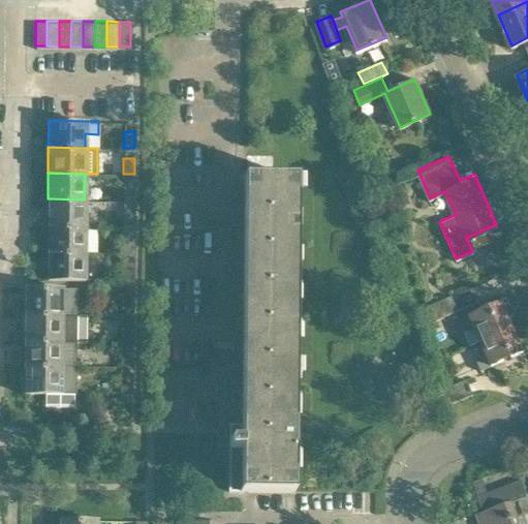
[(228,454),(228,489),(246,489),(293,489),(296,174),(246,174),(242,174),(242,176),(249,176),(247,345),(246,422),(241,422),(235,422),(235,436),(229,436),(228,454)]
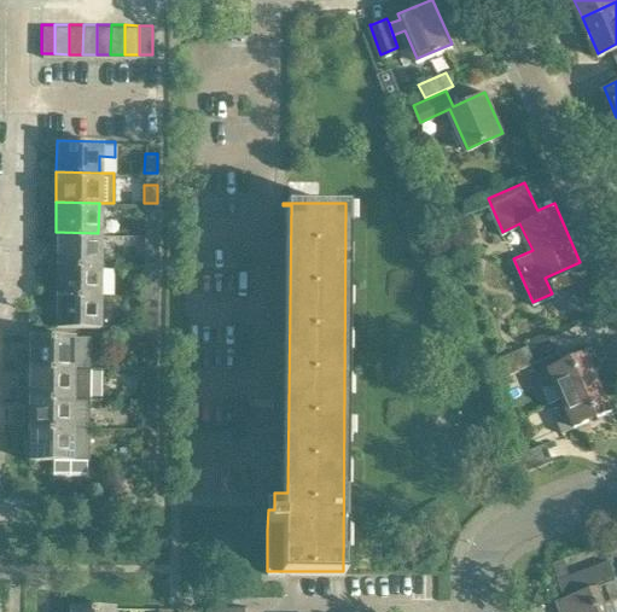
[(144,215),(143,233),(156,234),(156,215),(144,215)]
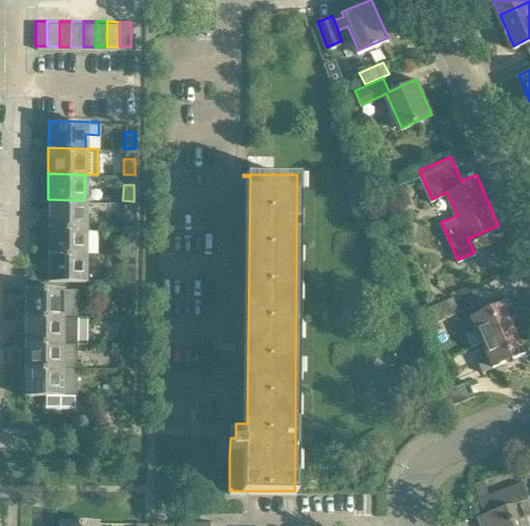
[(84,226),(84,200),(48,199),(47,226),(84,226)]
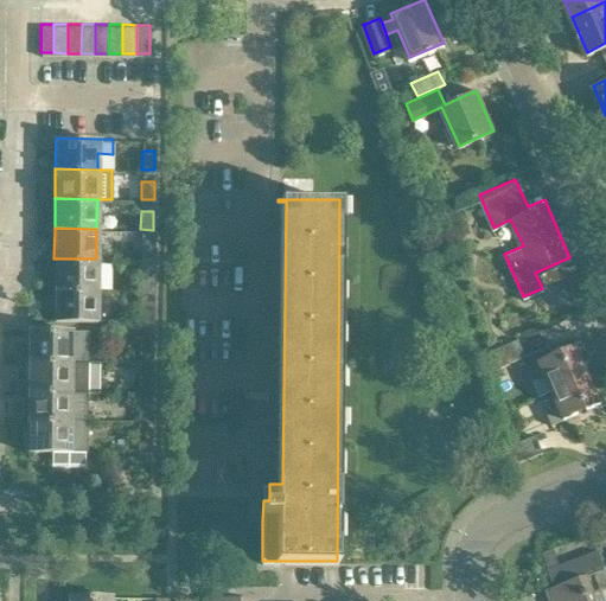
[(140,241),(140,260),(153,260),(153,241),(140,241)]
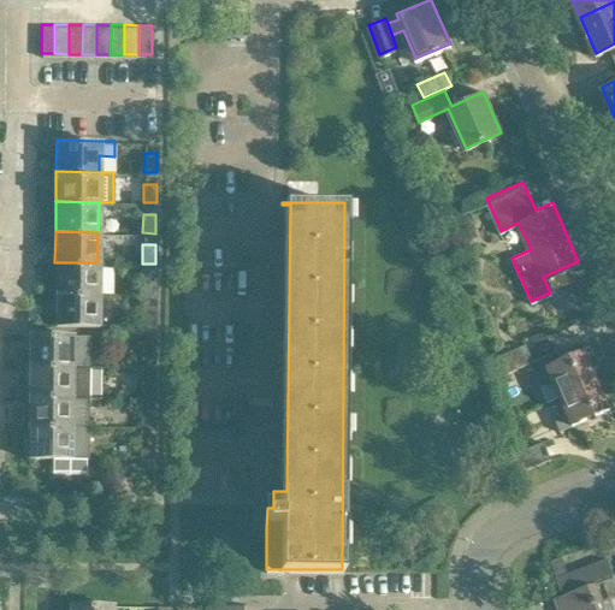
[(98,292),(98,262),(54,262),(54,292),(98,292)]
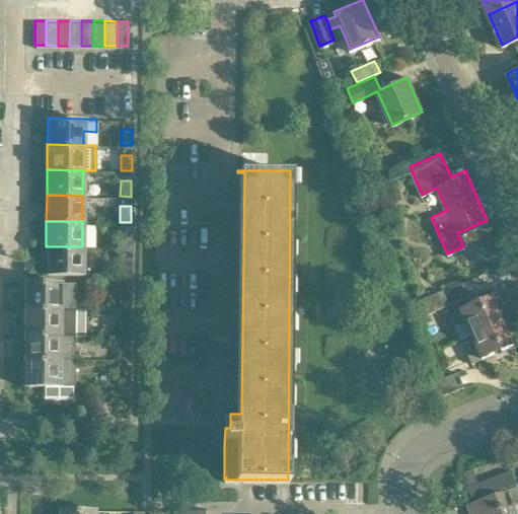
[(120,231),(119,247),(130,247),(130,231),(120,231)]
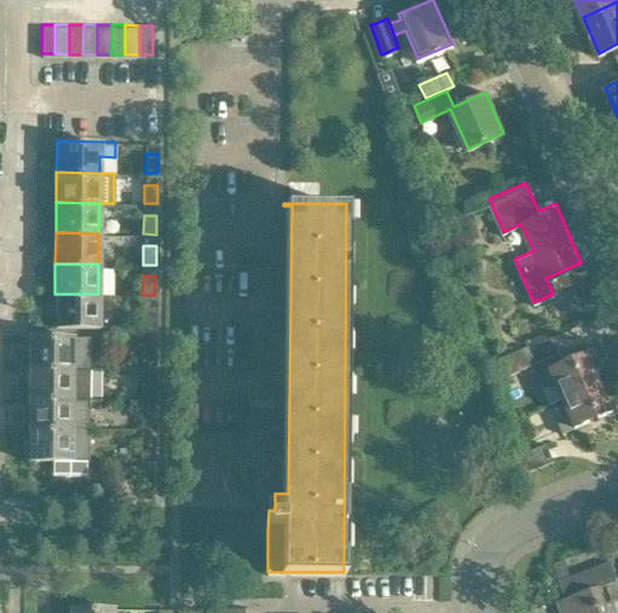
[(97,325),(98,294),(55,294),(55,325),(97,325)]
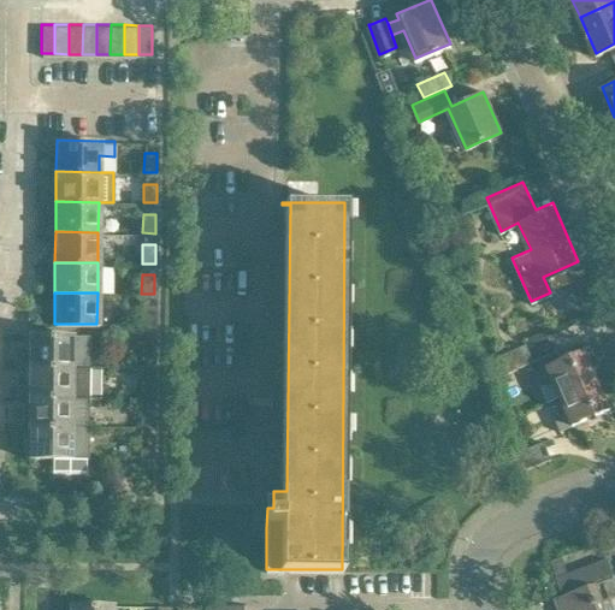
[(153,325),(154,294),(141,294),(141,325),(153,325)]
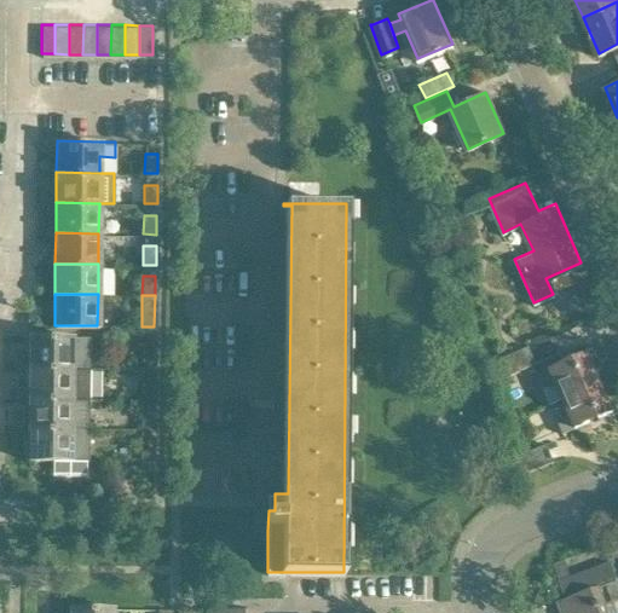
[(88,336),(73,335),(28,335),(28,366),(88,366),(88,336)]
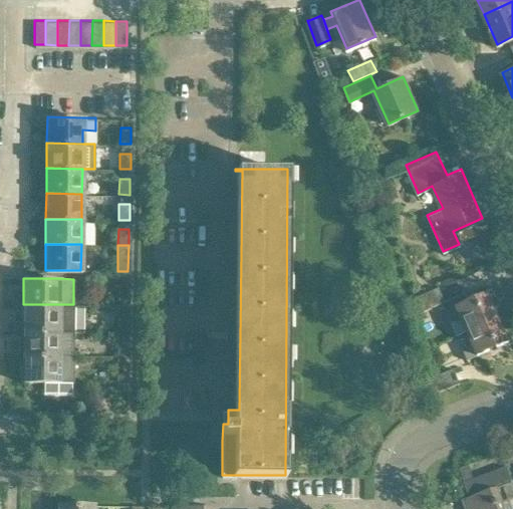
[(438,284),(413,296),(416,312),(444,299),(438,284)]
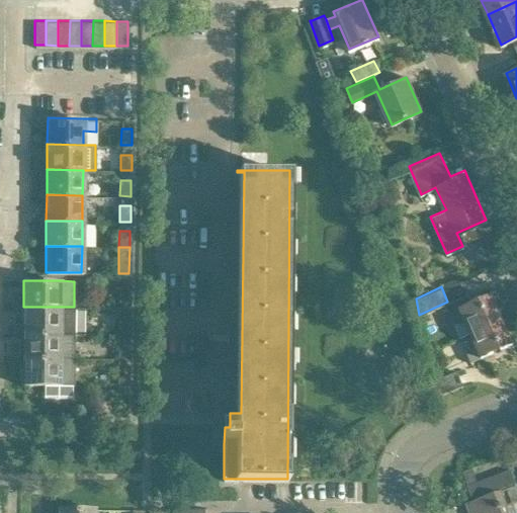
[(117,291),(117,308),(128,308),(130,291),(117,291)]
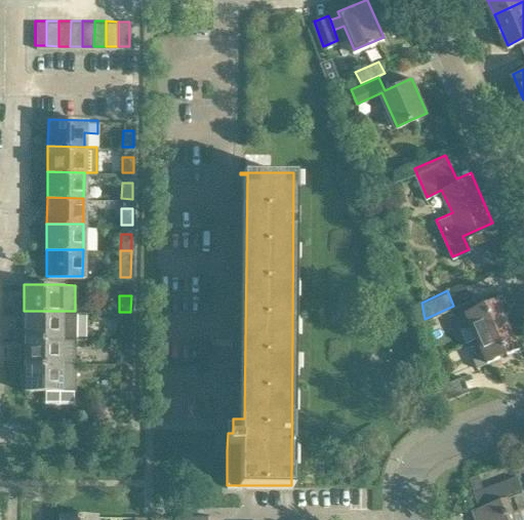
[(472,337),(509,322),(498,298),(502,296),(501,295),(454,316),(459,326),(471,325),(476,335),(472,337)]
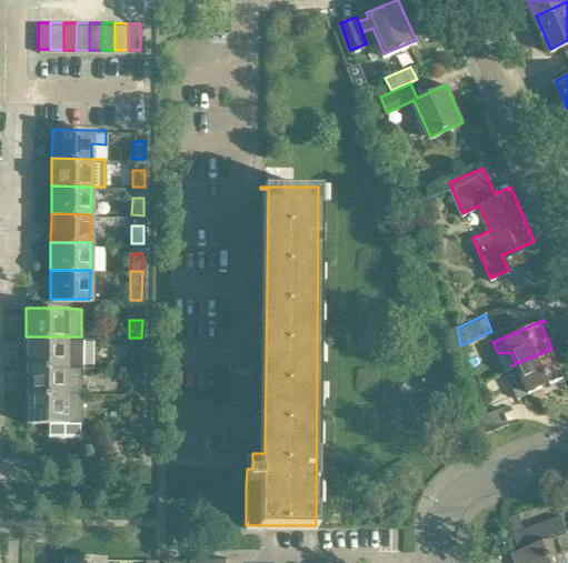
[(80,364),(81,337),(26,337),(26,364),(80,364)]
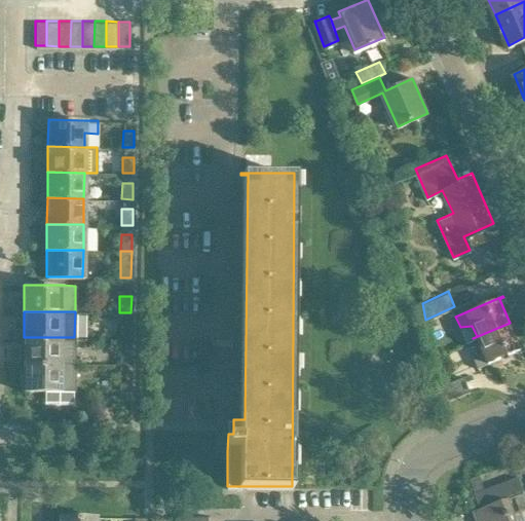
[(119,322),(118,338),(130,338),(130,322),(119,322)]
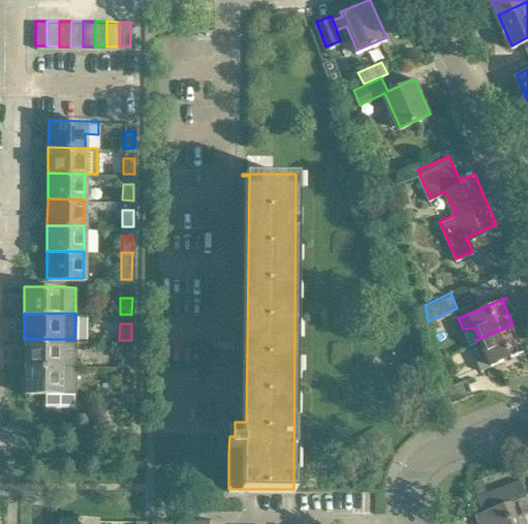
[(523,347),(513,325),(475,340),(475,341),(479,339),(485,349),(474,357),(479,368),(527,347),(527,346),(523,347)]
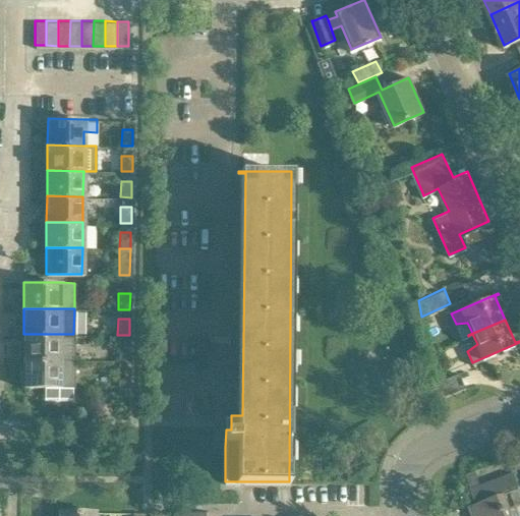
[(73,359),(73,334),(23,334),(22,359),(73,359)]
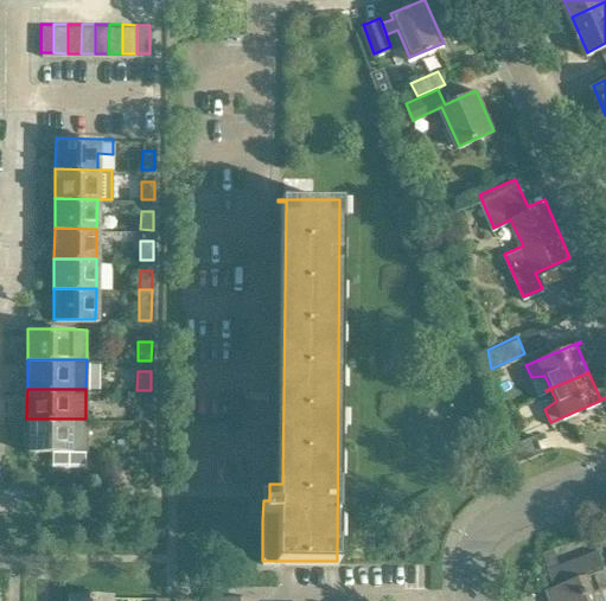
[(136,401),(136,420),(150,420),(151,401),(136,401)]
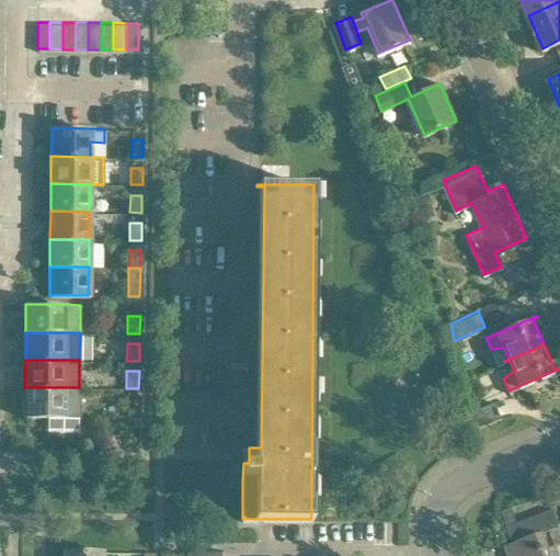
[(79,416),(79,387),(24,387),(24,416),(79,416)]
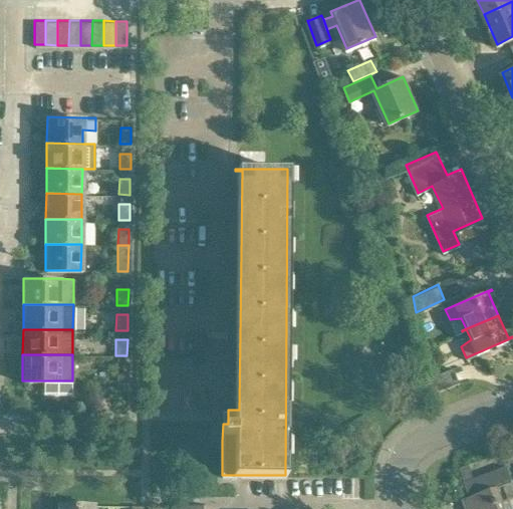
[(115,365),(114,380),(125,382),(126,382),(126,365),(115,365)]
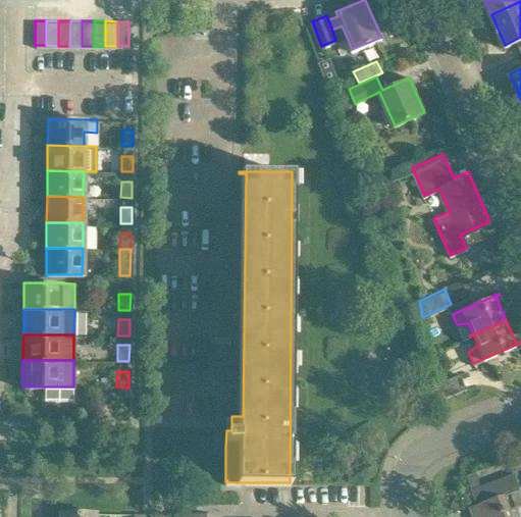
[(461,372),(434,381),(437,398),(466,386),(461,372)]
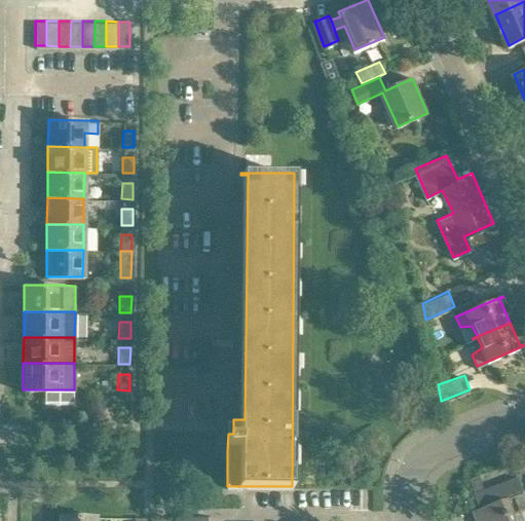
[(518,475),(474,491),(480,507),(475,509),(479,520),(512,520),(508,510),(504,511),(500,500),(524,492),(518,475)]
